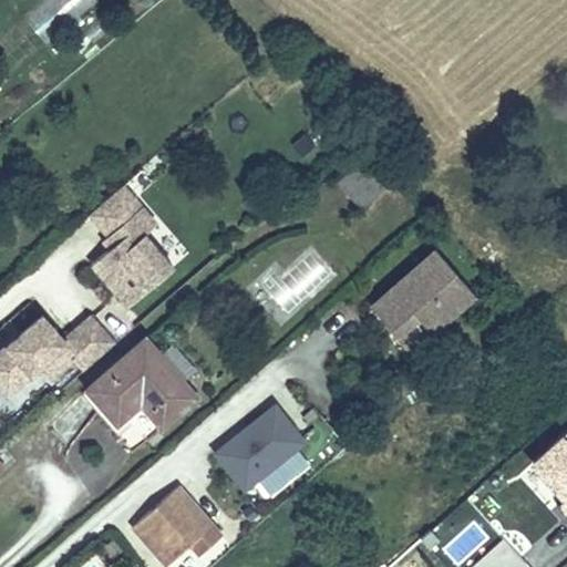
[(42,42),(91,0),(37,0),(19,16),(42,42)]
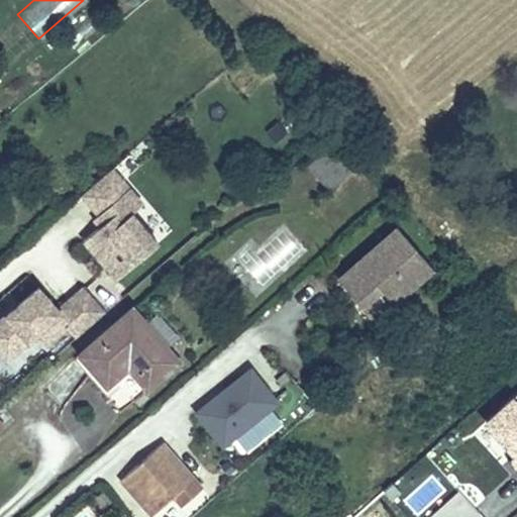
[(350,173),(328,146),(307,166),(329,191),(350,173)]
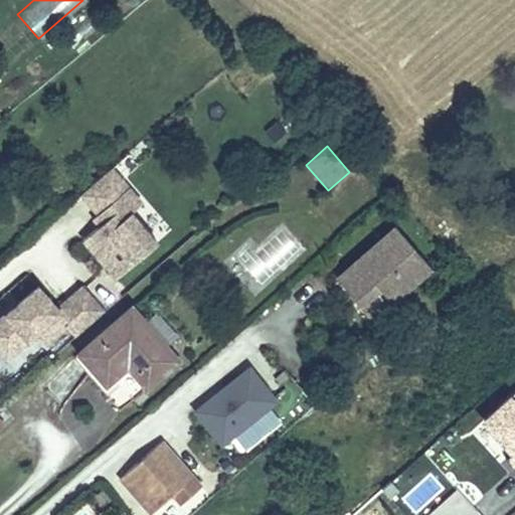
[(133,215),(145,204),(113,168),(72,202),(95,228),(78,242),(117,285),(160,246),(133,215)]
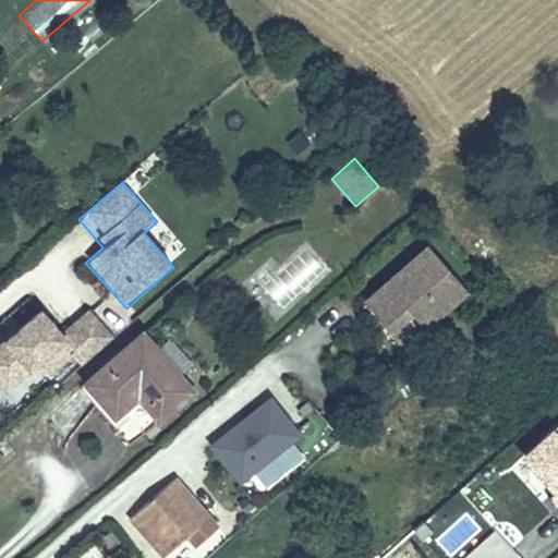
[(466,289),(428,245),(372,295),(365,301),(370,306),(385,323),(405,304),(424,326),(466,289)]
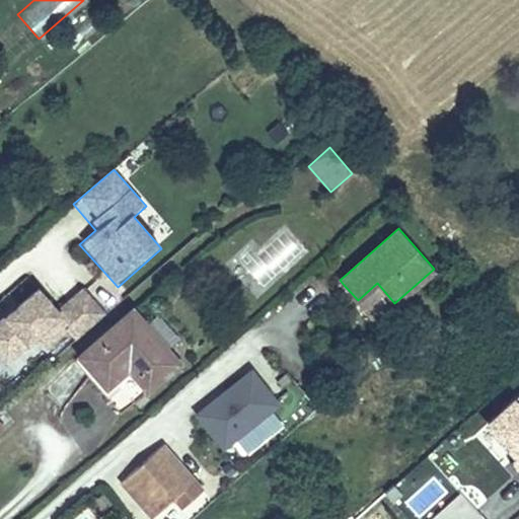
[(375,320),(394,303),(377,283),(358,300),(375,320)]
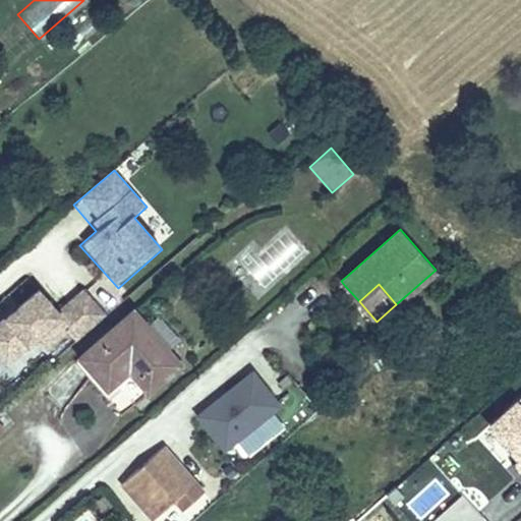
[(59,327),(74,344),(106,315),(83,290),(58,312),(37,289),(0,322),(0,361),(10,372),(59,327)]
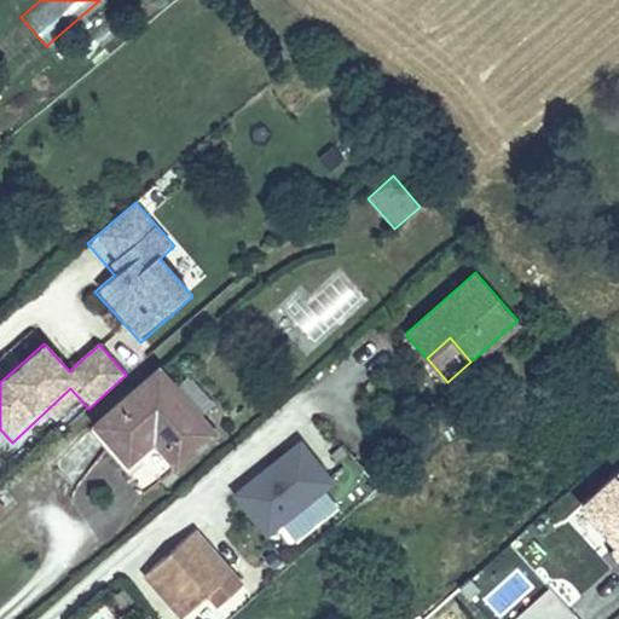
[(198,416),(173,387),(158,370),(96,424),(127,461),(149,443),(144,438),(149,433),(154,439),(177,466),(213,433),(198,416)]
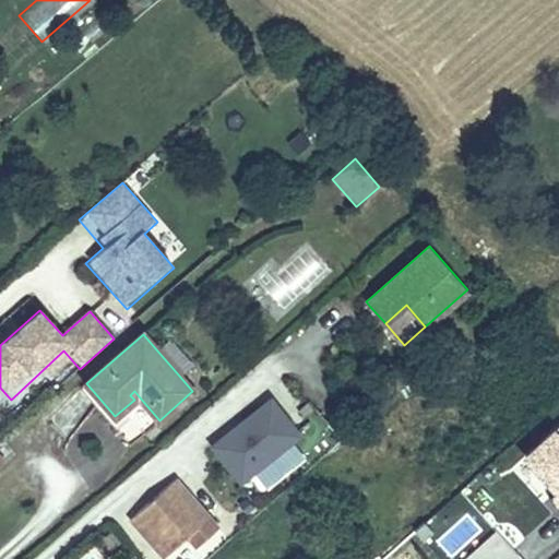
[(195,363),(171,335),(156,349),(179,376),(195,363)]
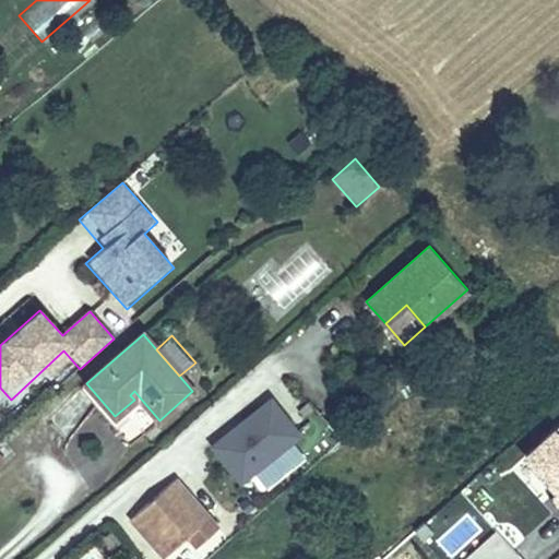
[(298,439),(280,418),(272,426),(290,445),(298,439)]
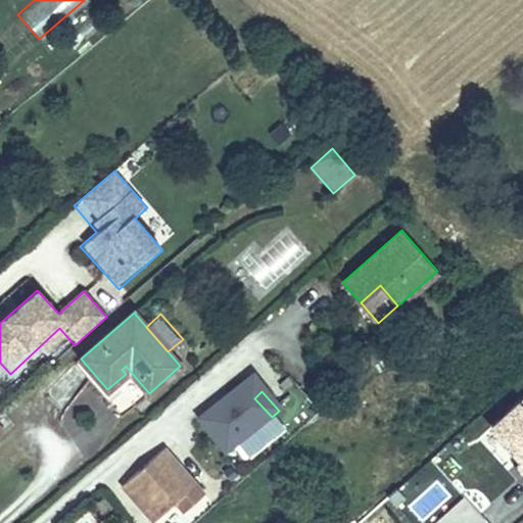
[(195,484),(163,447),(122,484),(135,498),(139,495),(142,500),(139,504),(154,520),(176,502),(195,484)]
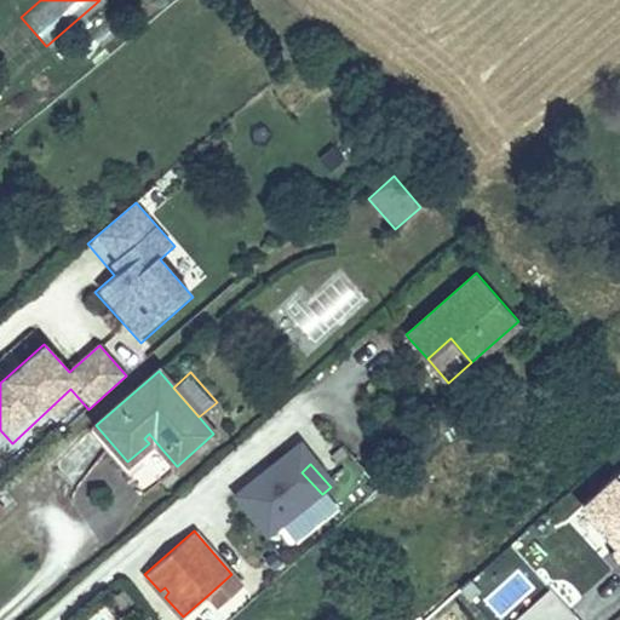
[(218,606),(241,585),(231,574),(208,595),(218,606)]
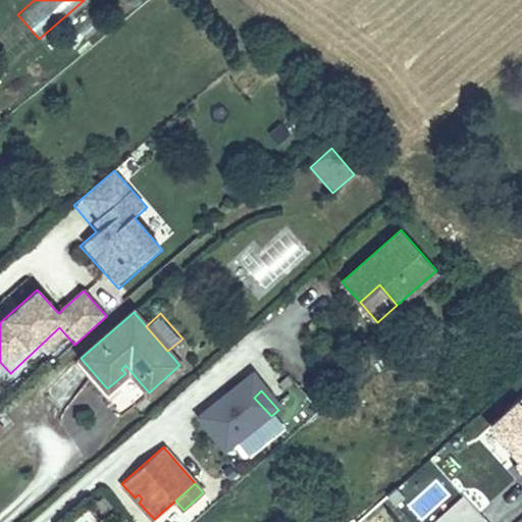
[(112,506),(105,497),(96,504),(103,513),(112,506)]
